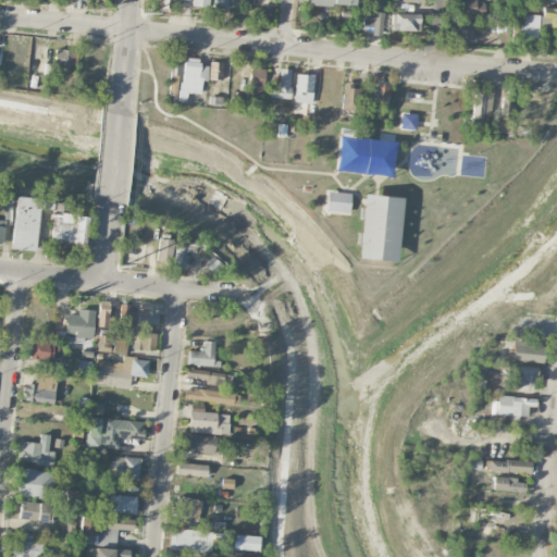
[(172,0),(151,0),(152,1),(157,1),(157,11),(172,12),(172,0)]
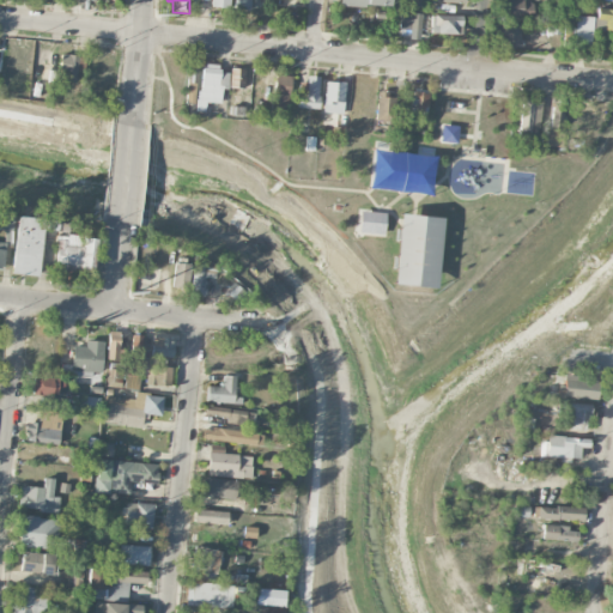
[(250,0),(235,0),(235,8),(249,10),(250,0)]
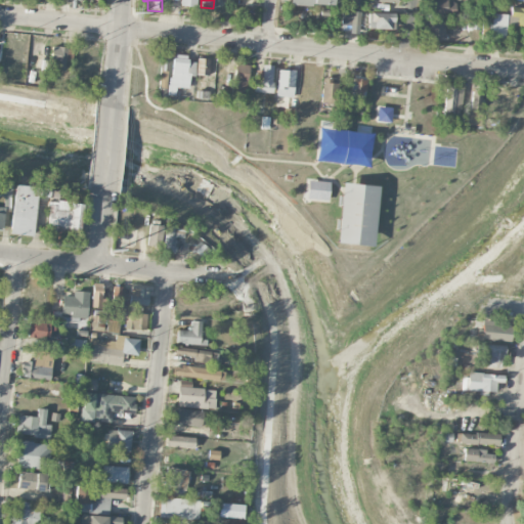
[(454,0),(429,0),(429,14),(454,14),(454,0)]
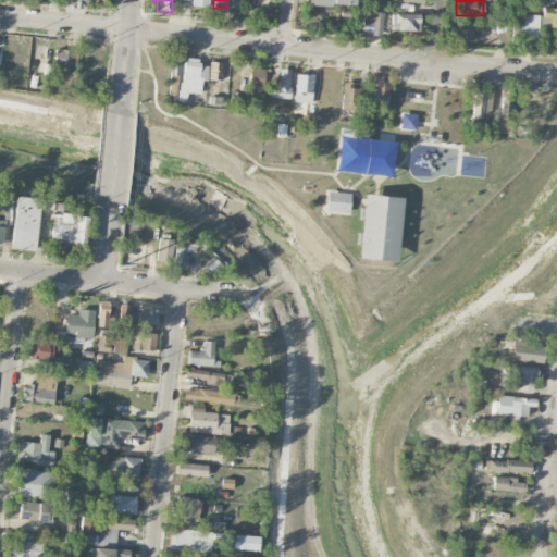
[(522,14),(521,40),(534,41),(535,26),(556,26),(556,8),(542,8),(542,15),(522,14)]
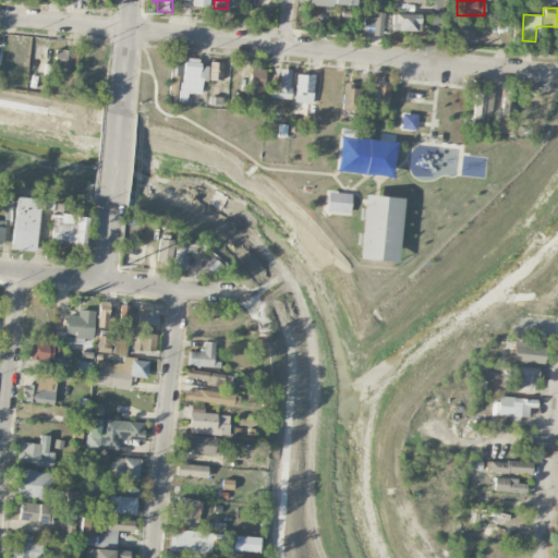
[(364,26),(373,27),(373,35),(384,35),(384,12),(365,11),(364,26)]
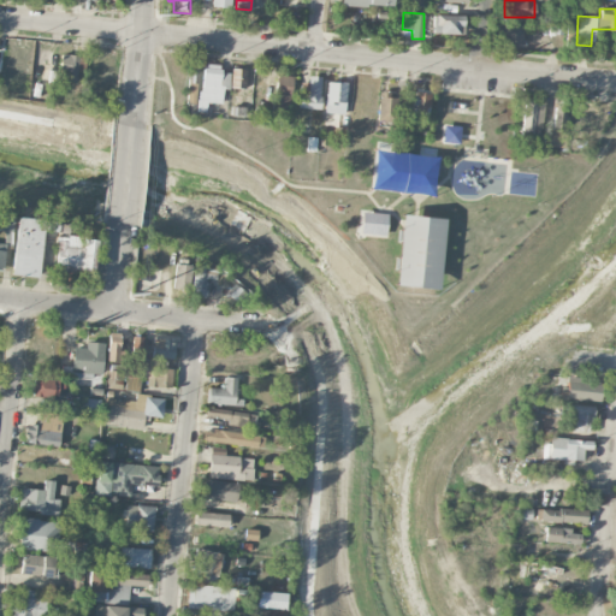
[(433,34),(463,34),(465,16),(433,15),(433,34)]
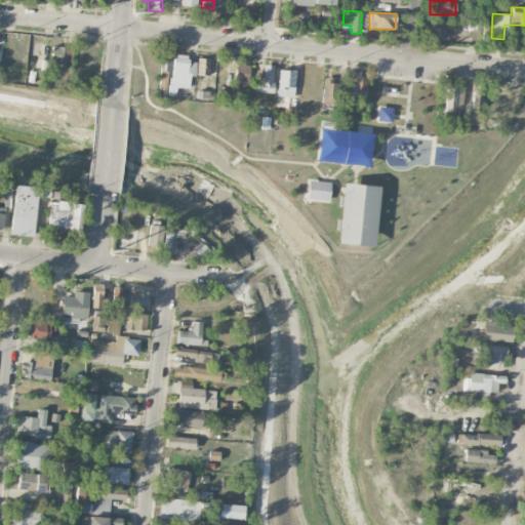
[(447,25),(428,23),(427,38),(445,40),(447,25)]
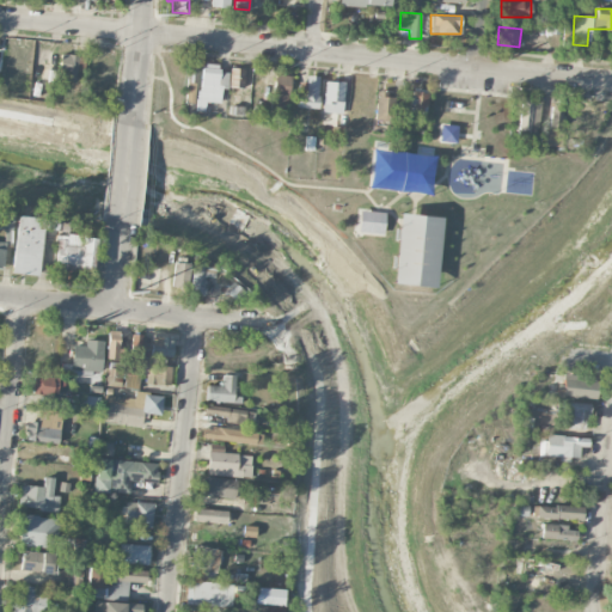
[(571,28),(563,28),(562,46),(571,46),(571,28)]
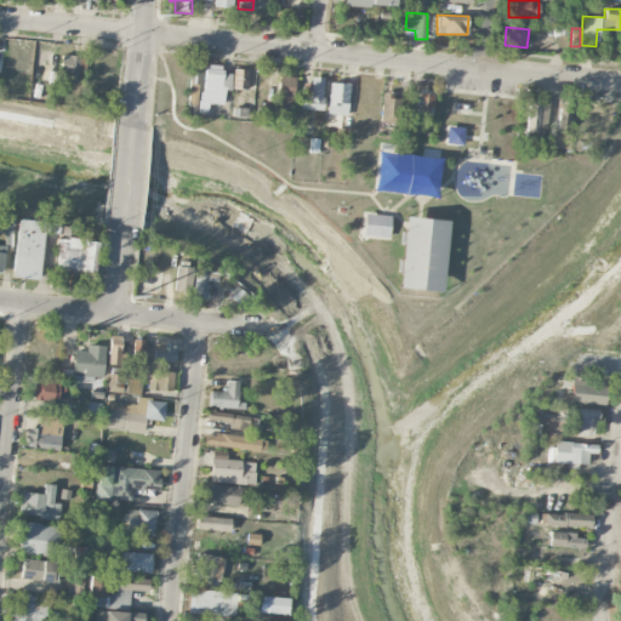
[(78,81),(79,56),(61,55),(60,80),(78,81)]
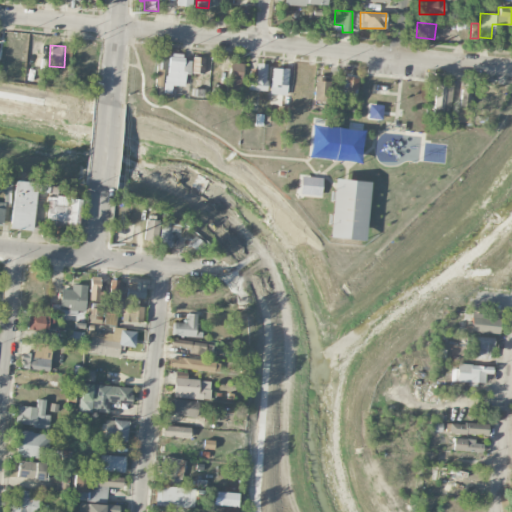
[(163,91),(164,55),(157,55),(155,90),(163,91)]
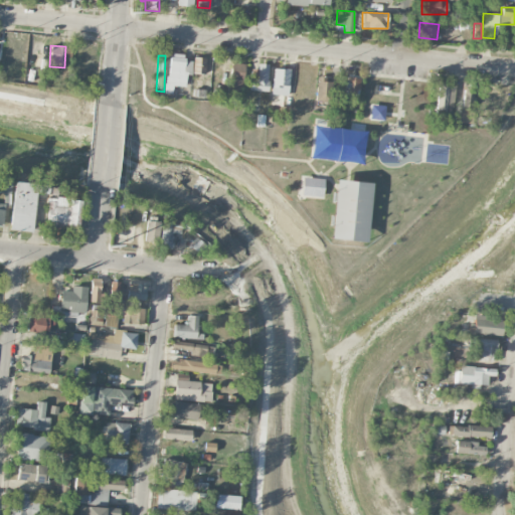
[(173,86),(185,87),(186,73),(192,73),(193,58),(168,57),(167,93),(173,93),(173,86)]
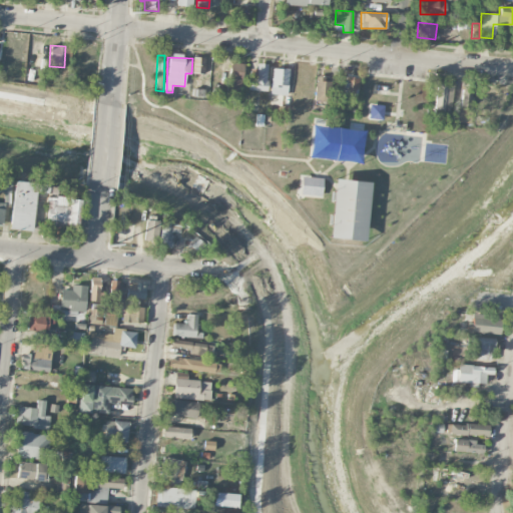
[(206,57),(193,57),(192,72),(205,73),(206,57)]
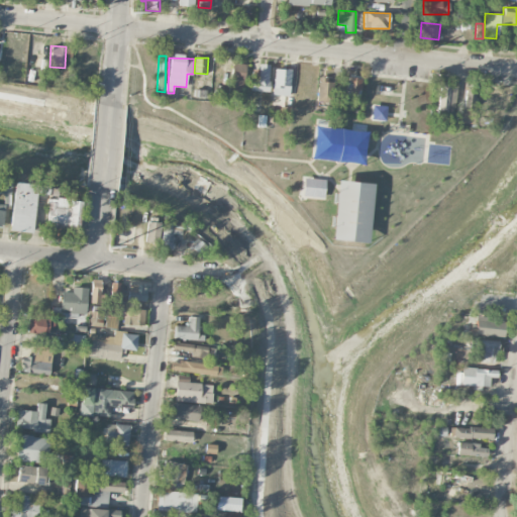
[(243,97),(244,64),(232,63),(230,96),(243,97)]
